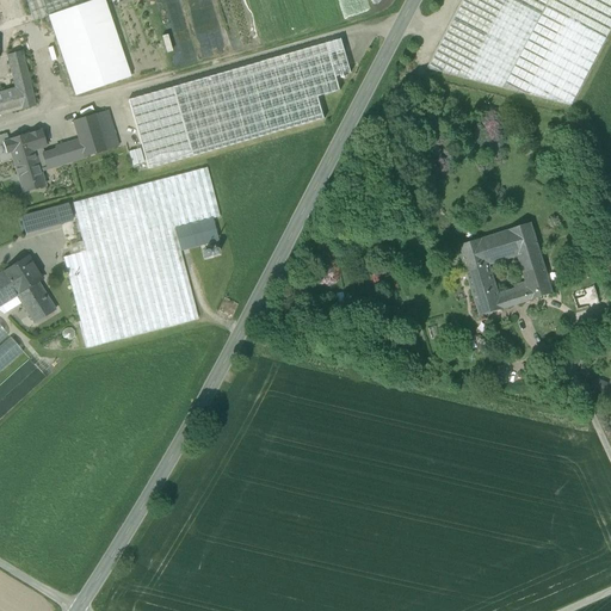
[(25,0),(34,23),(48,17),(98,0),(25,0)]
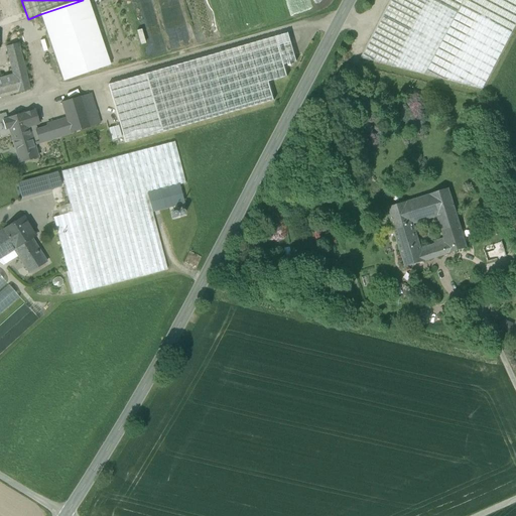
[(87,0),(83,0),(40,14),(63,82),(110,66),(87,0)]
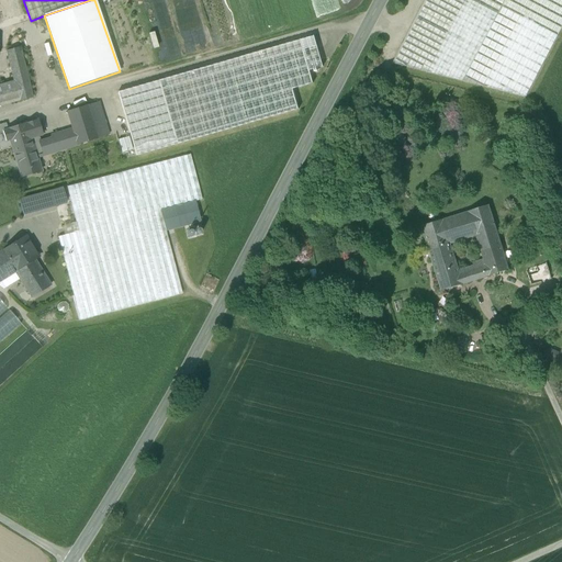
[(561,0),(425,0),(392,64),(526,98),(561,27),(561,0)]
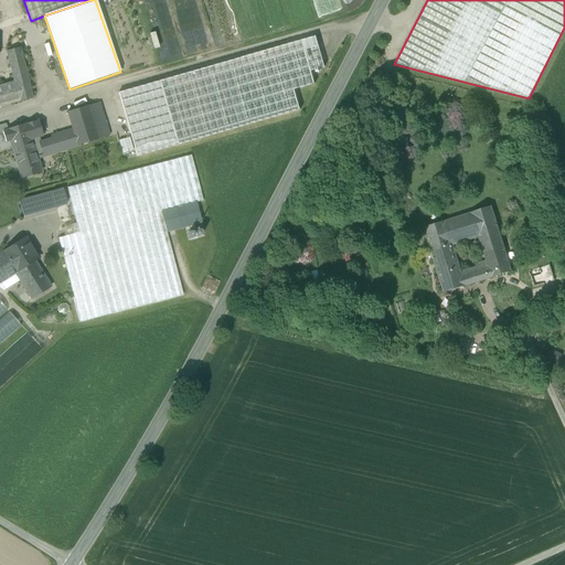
[(313,38),(124,92),(141,156),(291,113),(320,60),(313,38)]
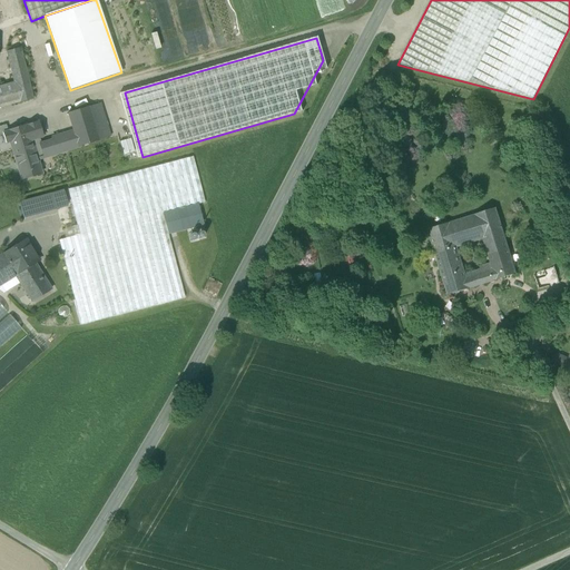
[(174,42),(165,43),(164,40),(159,41),(160,51),(175,49),(174,42)]
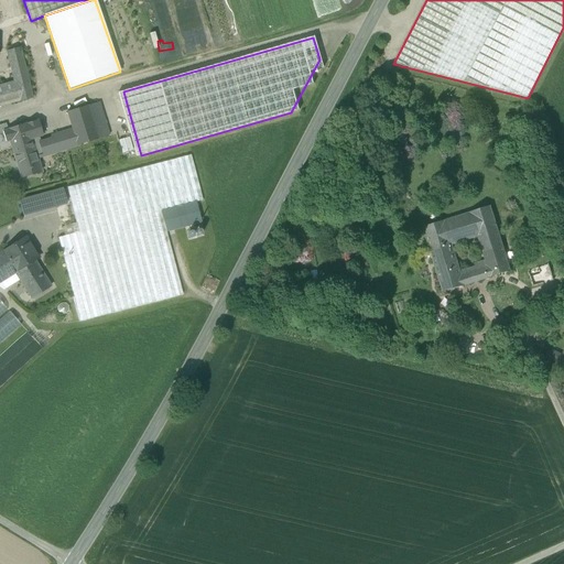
[(32,98),(20,47),(7,52),(13,82),(13,83),(19,101),(32,98)]
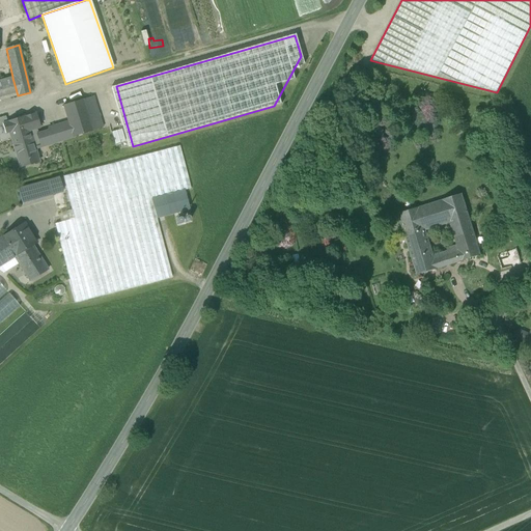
[(0,80),(0,101),(18,95),(12,78),(12,77),(0,80)]
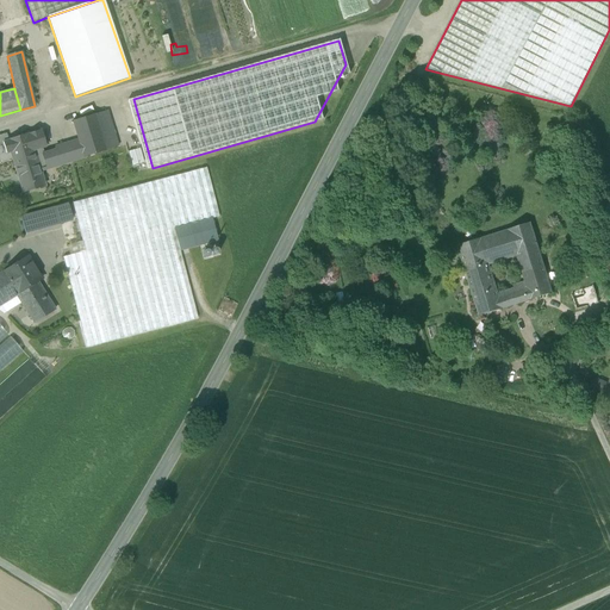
[(107,111),(95,114),(104,143),(116,138),(107,111)]
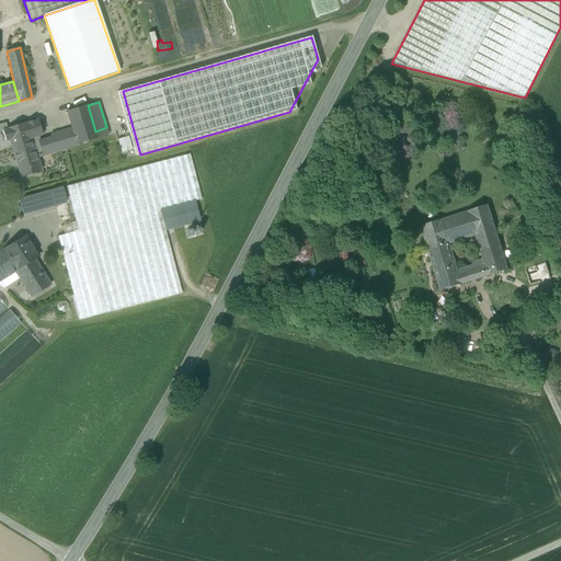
[(88,105),(67,112),(72,133),(77,145),(98,138),(95,132),(88,105)]
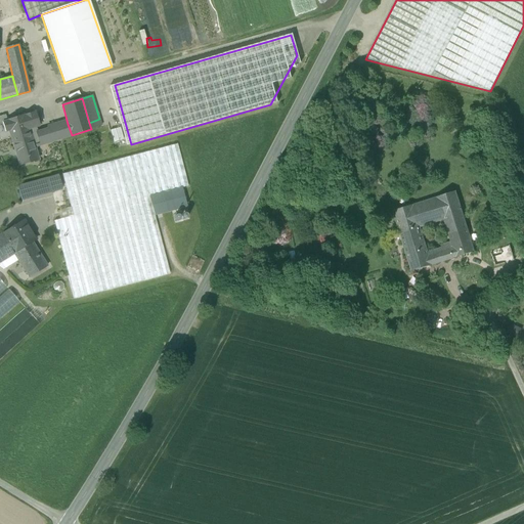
[(24,116),(7,121),(2,123),(5,132),(10,131),(11,137),(29,131),(33,144),(39,142),(40,142),(37,133),(36,128),(39,126),(35,113),(24,116)]
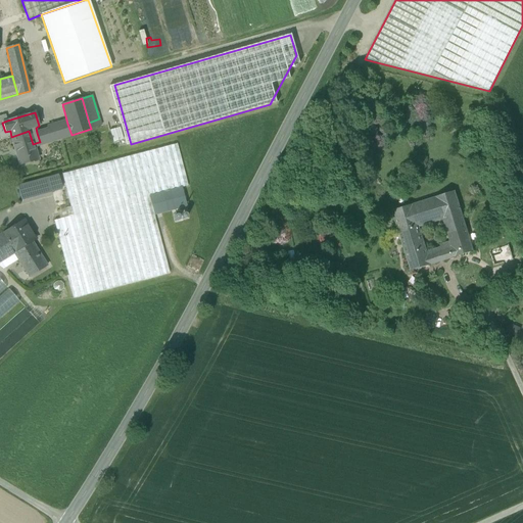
[(99,119),(89,123),(91,129),(104,125),(102,117),(99,119)]
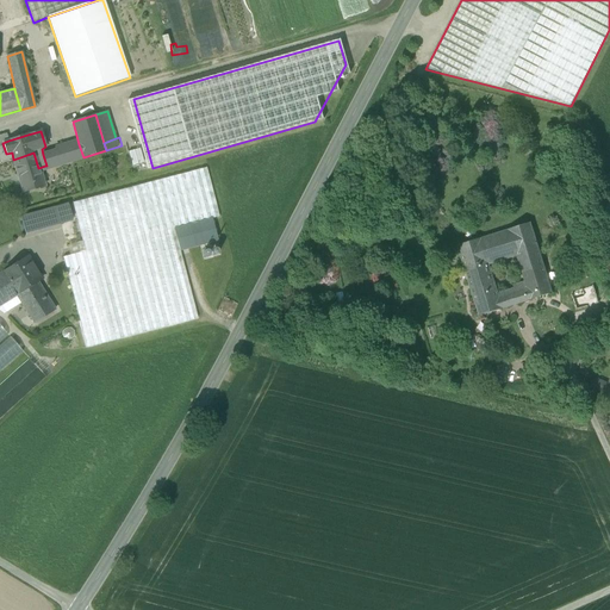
[(79,144),(57,150),(61,165),(83,157),(79,144)]
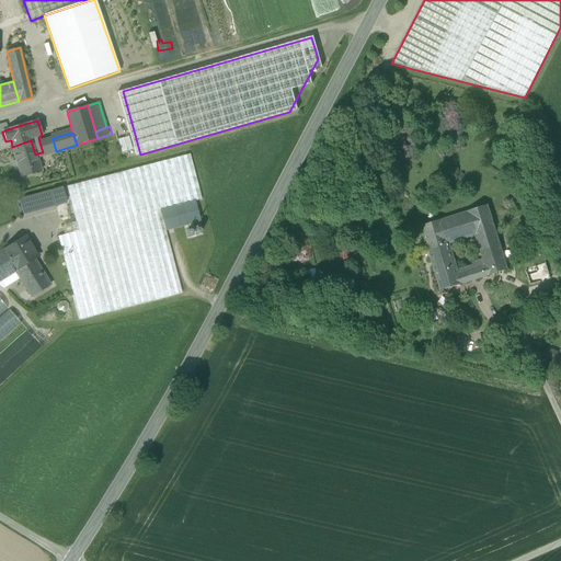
[(39,142),(43,152),(42,152),(43,156),(56,151),(53,138),(39,142)]
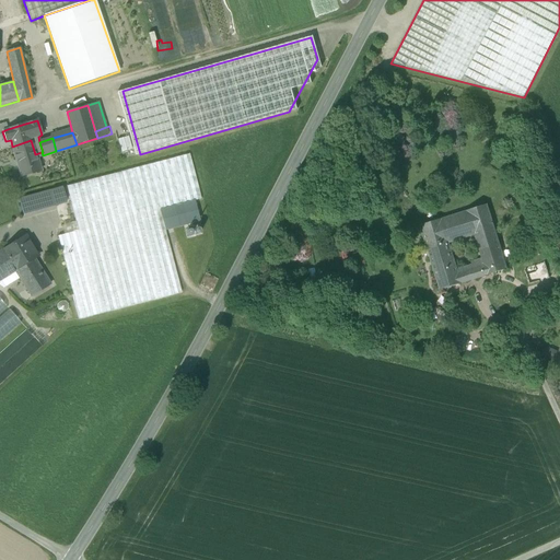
[(31,140),(12,147),(22,177),(41,172),(35,154),(31,140)]
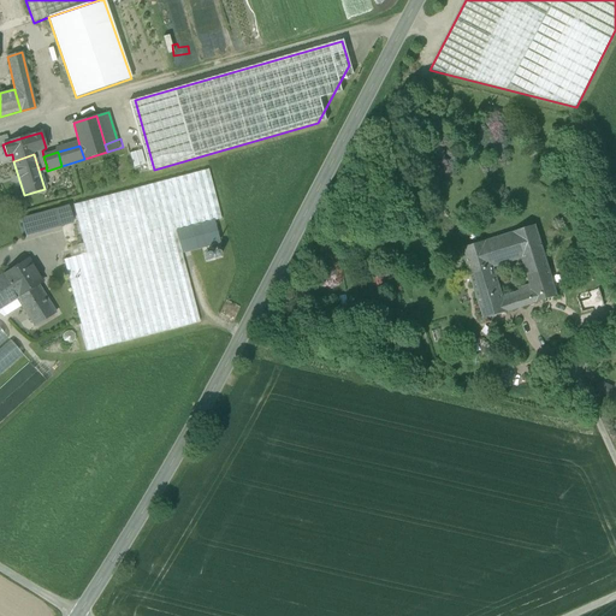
[(208,170),(132,190),(146,238),(176,231),(221,219),(208,170)]
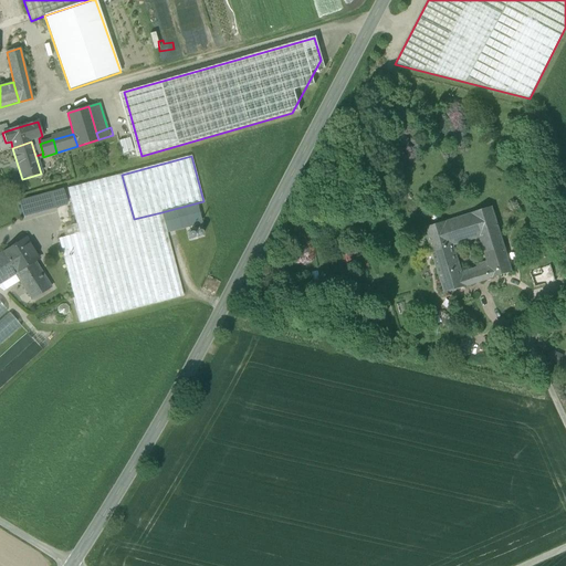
[(122,175),(67,189),(79,233),(134,219),(122,175)]
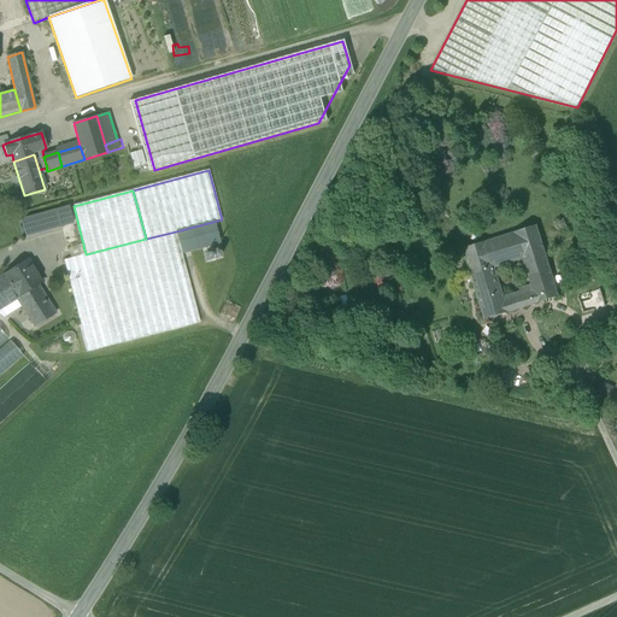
[(50,216),(31,221),(35,234),(53,229),(50,216)]
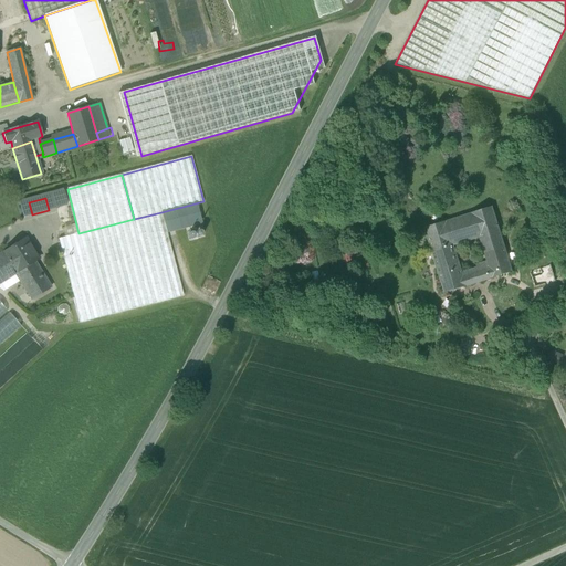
[(29,202),(20,206),(23,217),(32,215),(29,202)]
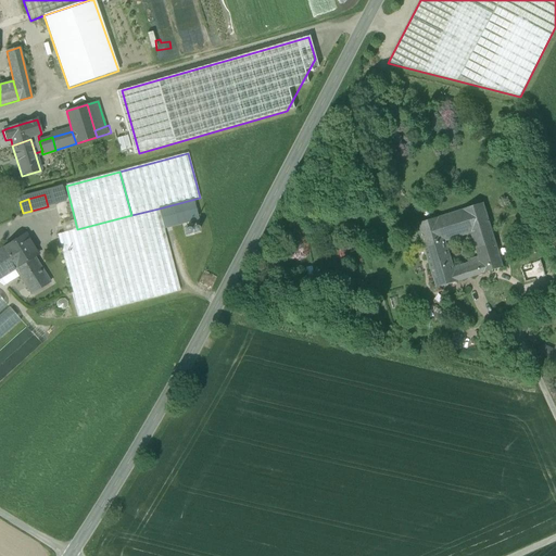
[(483,203),(463,210),(470,234),(491,227),(483,203)]
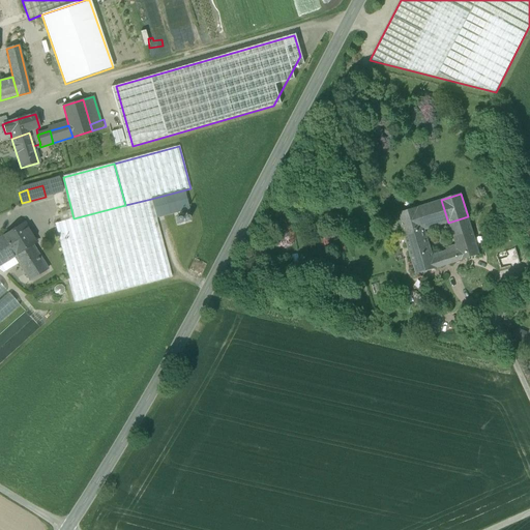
[(74,218),(55,224),(75,302),(171,277),(151,199),(125,205),(74,218)]
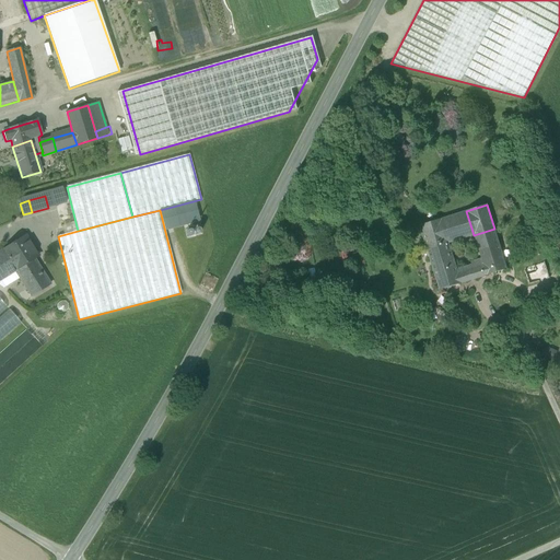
[(466,211),(440,219),(447,243),(474,235),(466,211)]
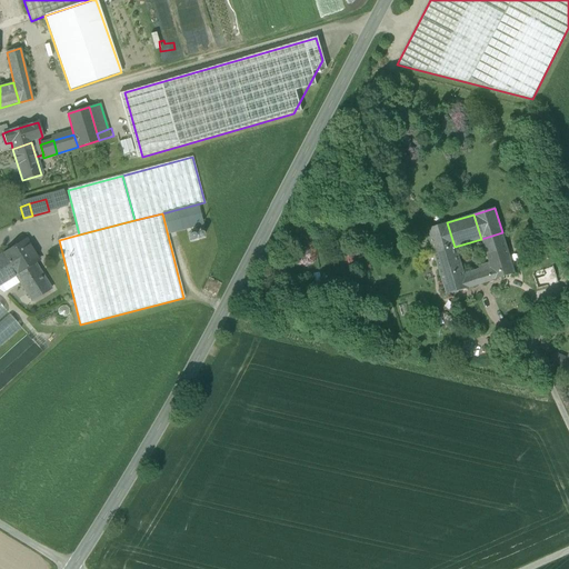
[(447,222),(426,229),(435,253),(439,271),(448,269),(449,273),(462,269),(455,247),(447,222)]
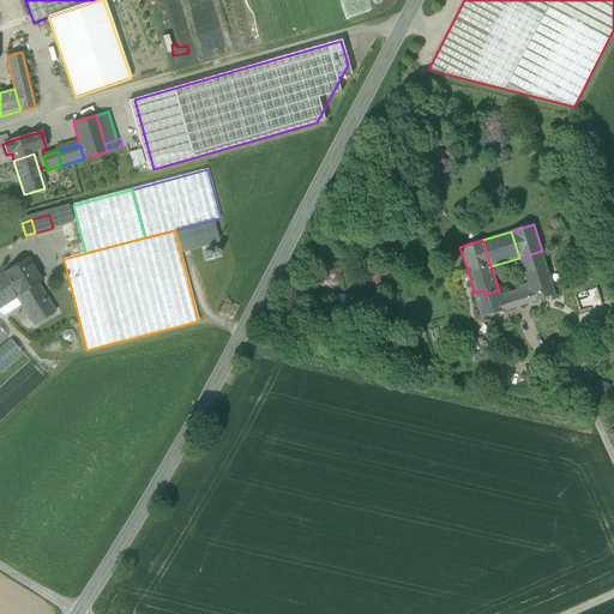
[(542,251),(519,258),(528,284),(534,301),(555,295),(542,251)]
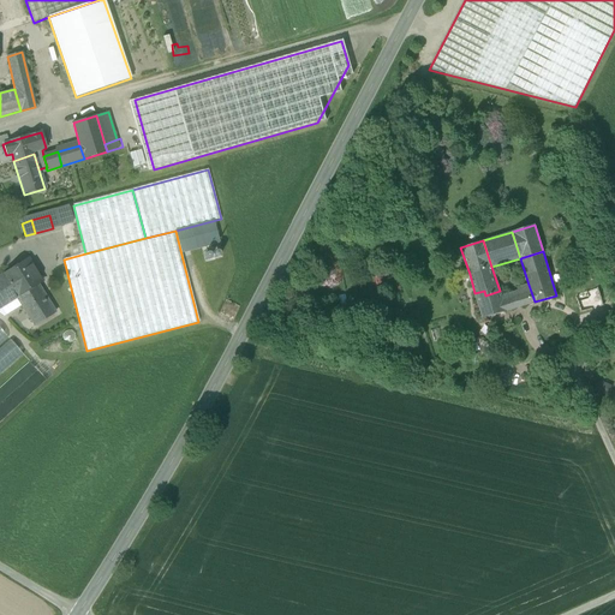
[(28,260),(3,275),(17,298),(19,302),(40,288),(37,285),(42,282),(28,260)]
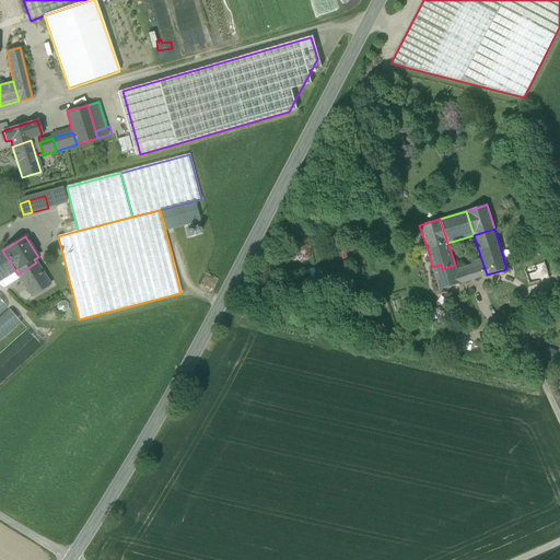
[(2,251),(0,252),(0,280),(15,271),(2,251)]
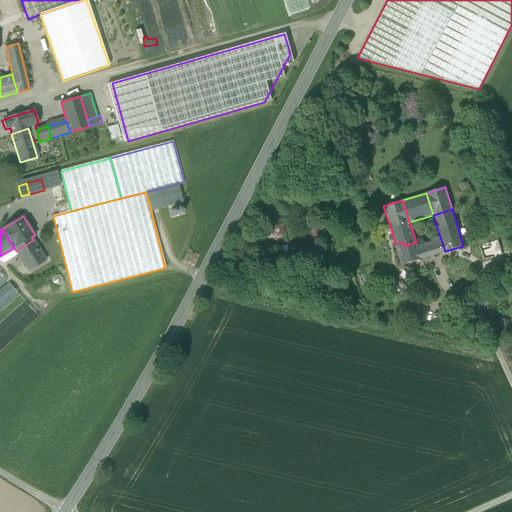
[(440,237),(432,239),(431,243),(434,255),(445,251),(440,237)]
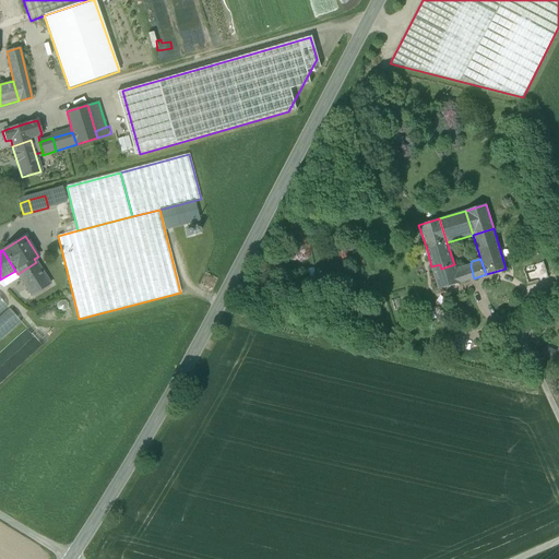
[(50,285),(36,262),(18,274),(32,296),(50,285)]
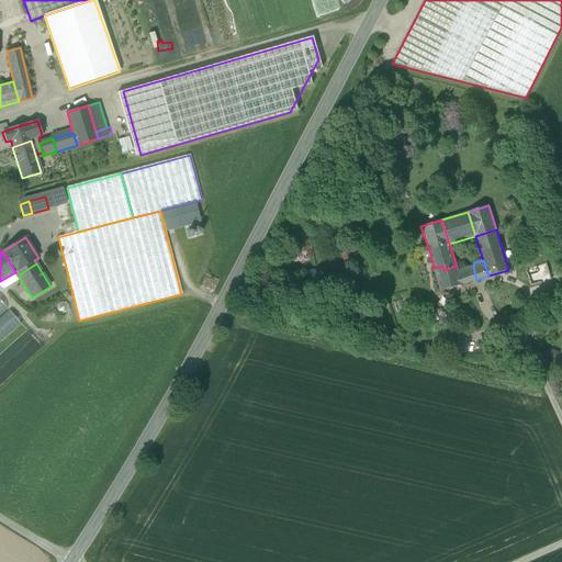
[(457,266),(444,270),(442,266),(434,268),(440,291),(469,282),(464,269),(458,271),(457,266)]
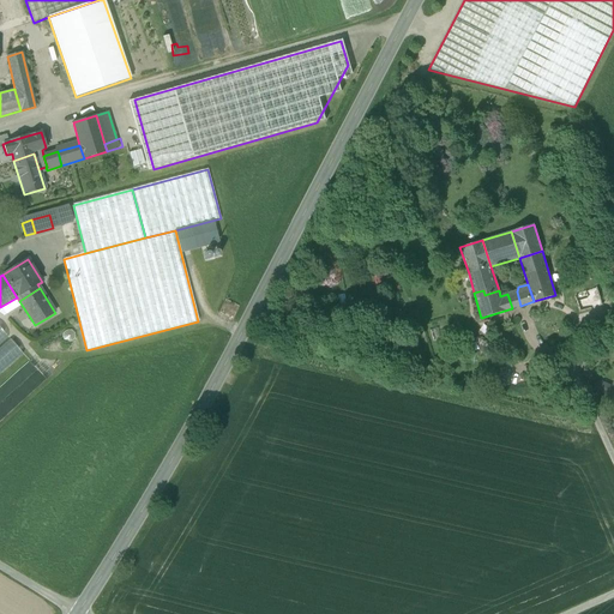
[(7,338),(0,344),(0,371),(20,353),(7,338)]
